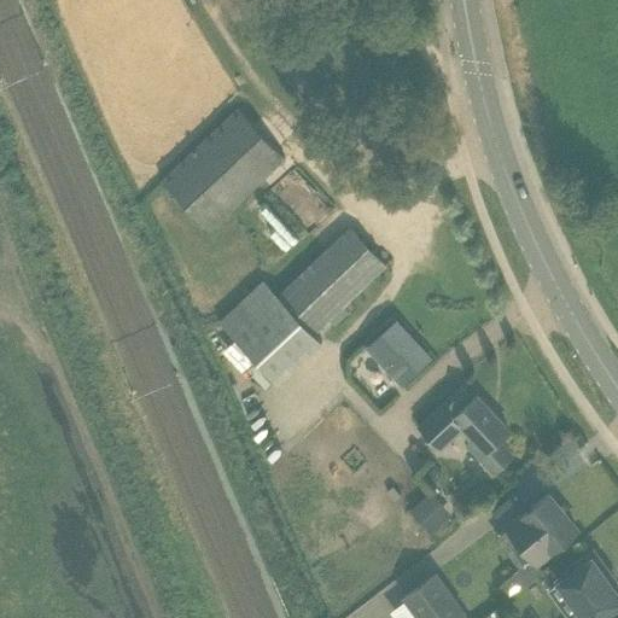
[(285,157),(238,108),(162,180),(208,229),(285,157)]
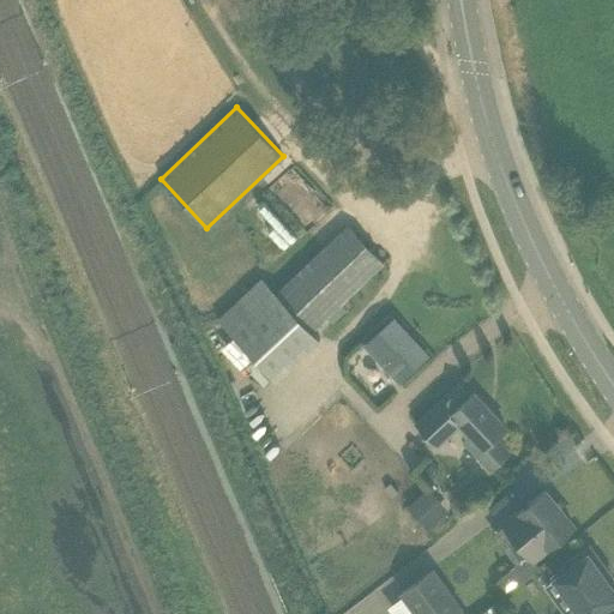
[(320,339),(311,329),(381,262),(348,226),(277,293),(262,277),(242,295),(301,357),(320,339)]
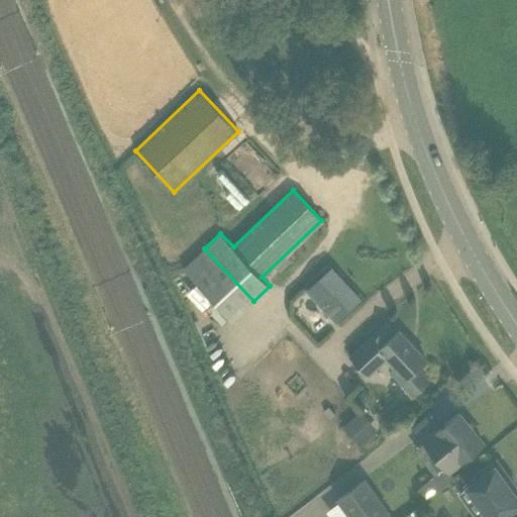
[(335,322),(360,299),(331,267),(306,291),(335,322)]
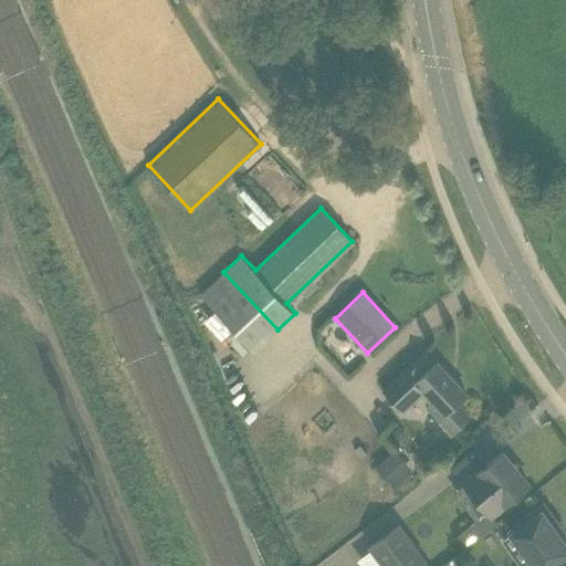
[(406,369),(383,390),(404,412),(423,394),(431,401),(426,407),(452,435),(471,418),(458,402),(467,395),(435,360),(431,365),(421,354),(406,369)]
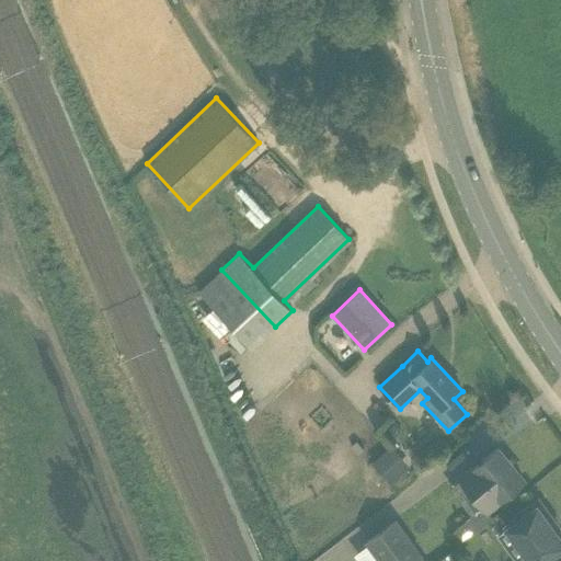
[(374,460),(393,482),(414,464),(395,442),(374,460)]
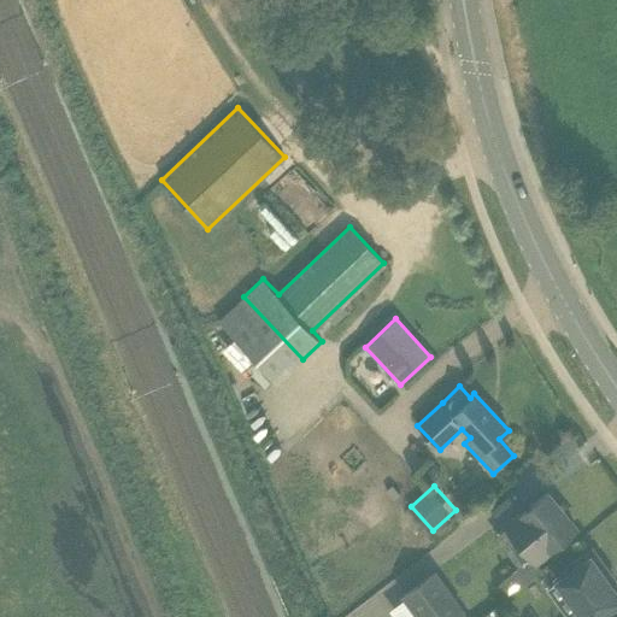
[(576,529),(546,493),(521,513),(521,515),(506,527),(535,560),(550,550),(551,550),(576,529)]
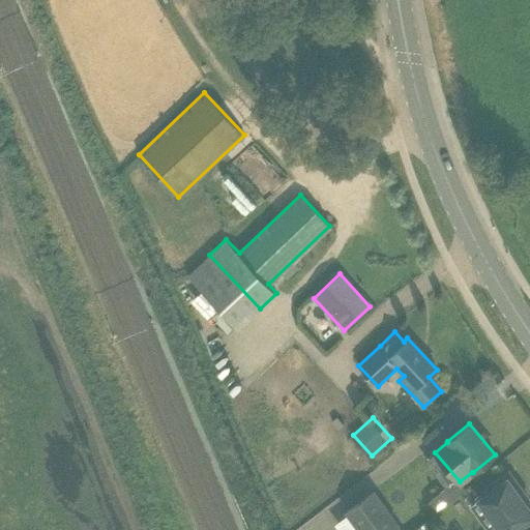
[(509,529),(529,514),(529,508),(518,492),(522,489),(508,470),(488,486),(491,490),(479,498),(498,524),(490,529),(509,529)]
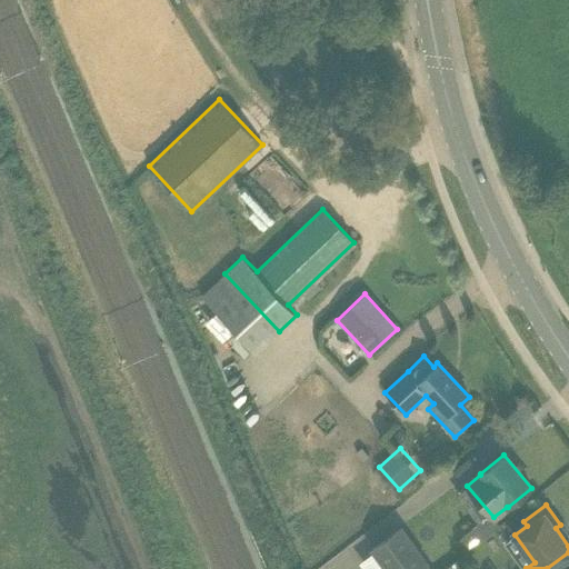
[(430,568),(426,563),(400,528),(371,549),(386,568),(430,568)]
